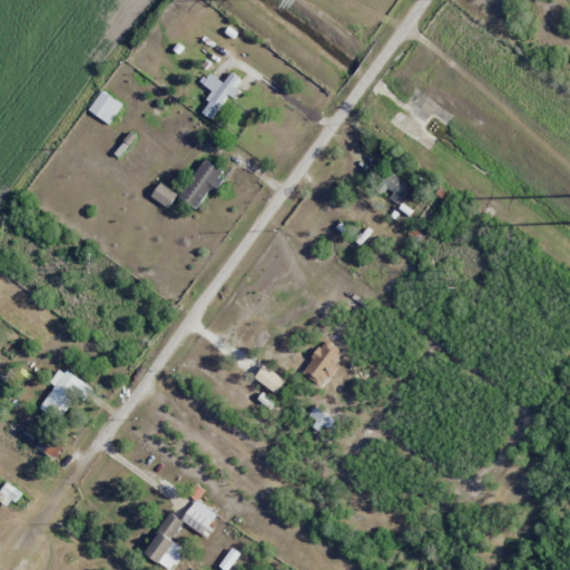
[(229,94),(235,98),(241,89),(236,86),(241,78),(232,71),(224,82),(210,72),(203,84),(215,91),(202,111),(213,119),(229,94)]
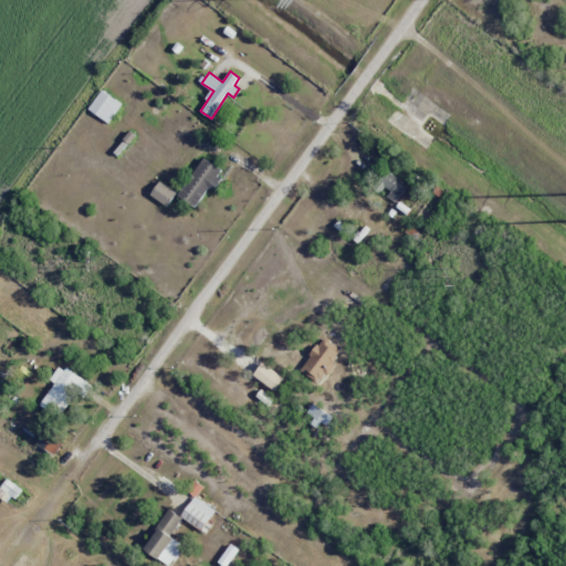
[(88,108),(109,123),(123,104),(102,90),(88,108)]
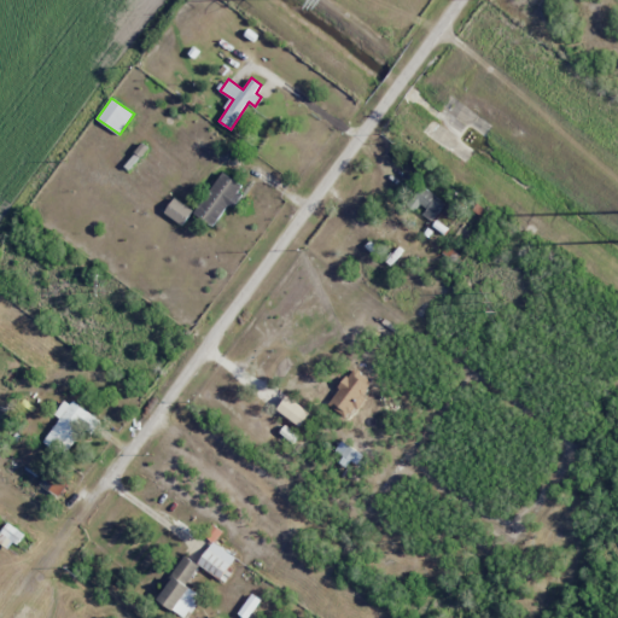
[(244,186),(222,172),(194,214),(215,228),(244,186)]
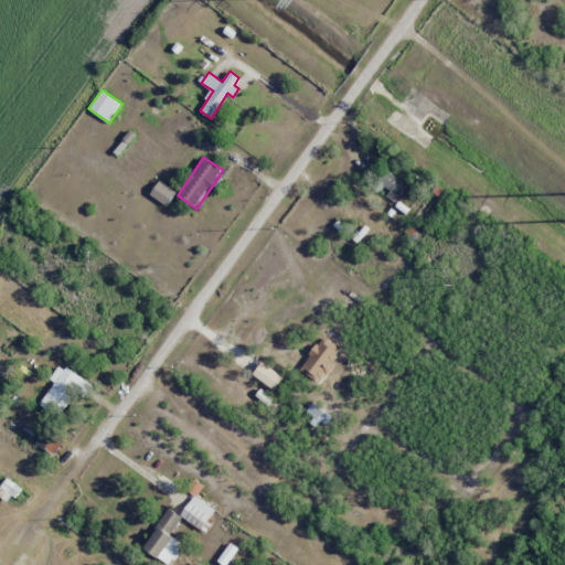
[(407,187),(386,169),(374,184),(396,201),(407,187)]
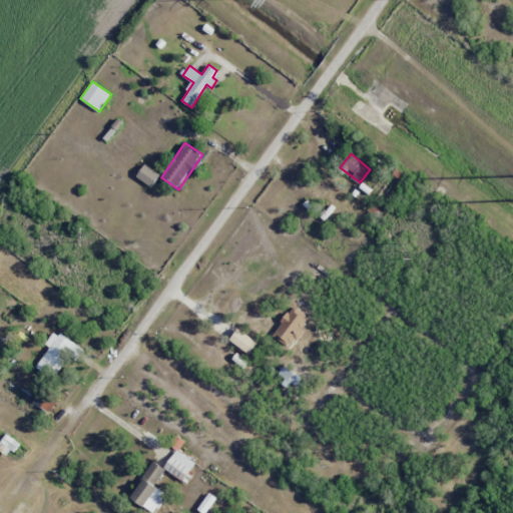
[(136,176),(152,186),(160,174),(145,163),(136,176)]
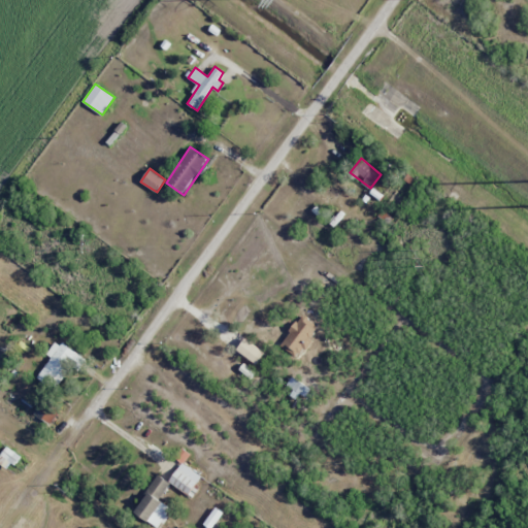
[(257,364),(265,353),(245,338),(237,350),(257,364)]
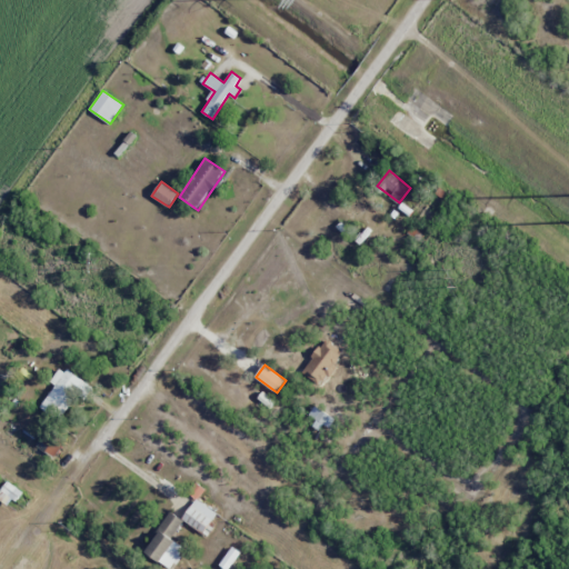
[(60,366),(50,381),(55,383),(40,407),(59,419),(77,393),(83,399),(91,387),(60,366)]
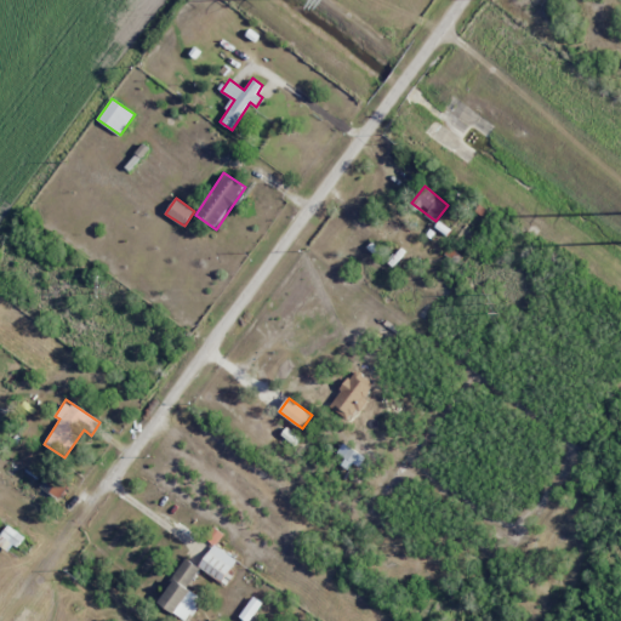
[(22,536),(9,525),(0,536),(0,545),(10,553),(22,536)]
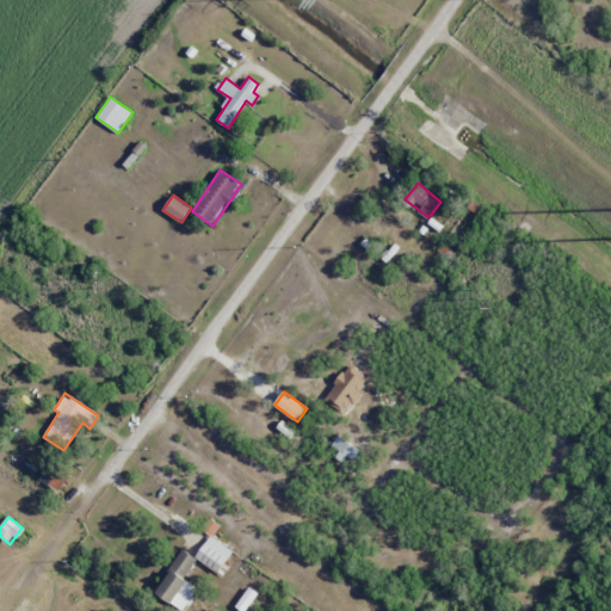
[(220,574),(235,553),(210,536),(196,557),(220,574)]
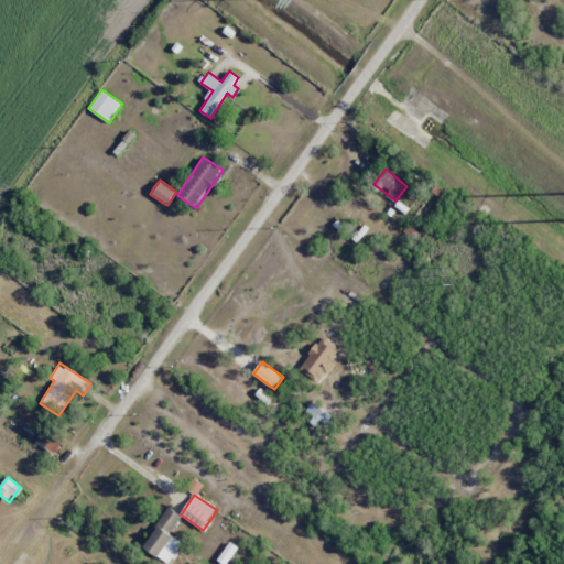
[(169,563),(170,563),(184,543),(170,534),(182,516),(170,507),(143,546),(169,563)]
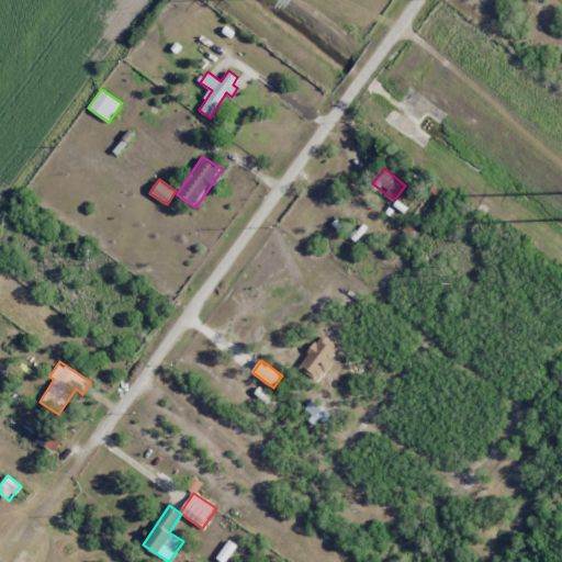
[(217,559),(223,561),(225,561),(237,544),(228,539),(217,559)]
